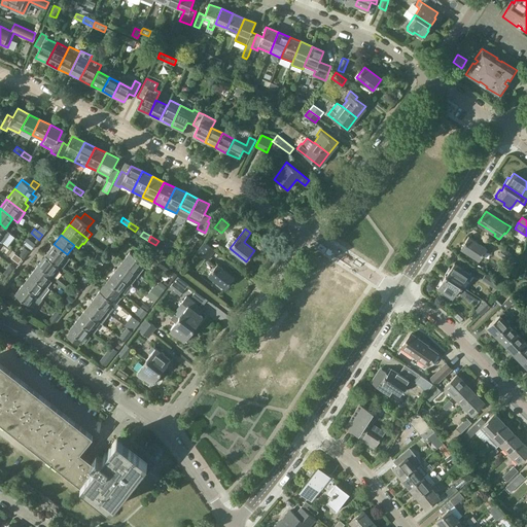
[(487,248),(469,236),(461,248),(480,259),(487,248)]
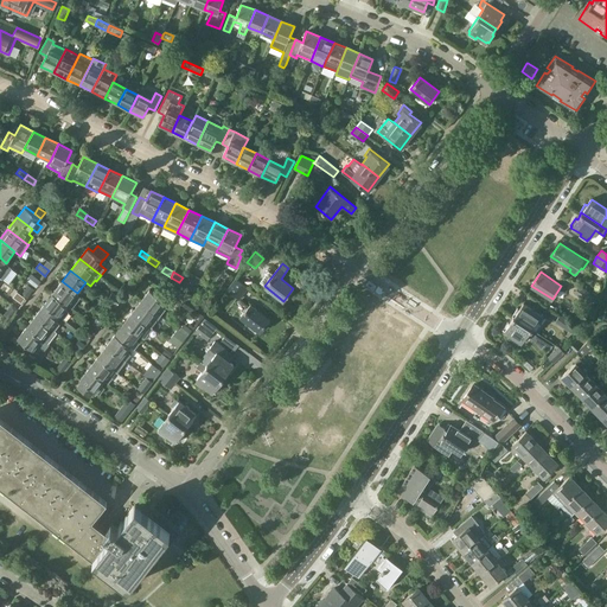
[(36,287),(40,281),(31,274),(26,280),(36,287)]
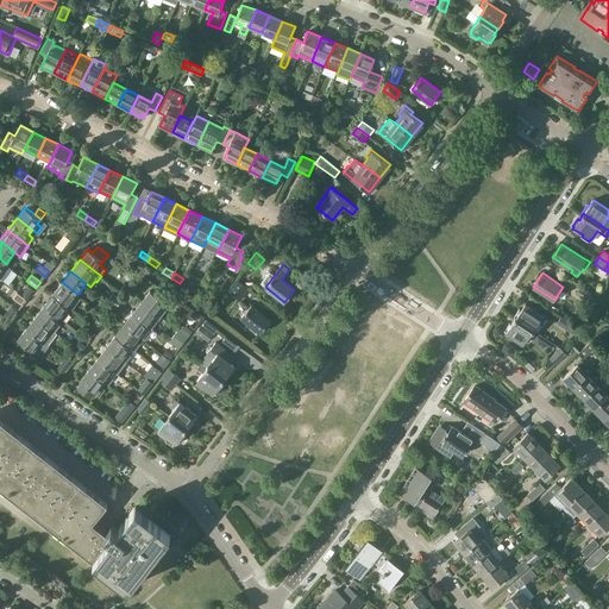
[(237,280),(228,292),(240,300),(249,289),(237,280)]
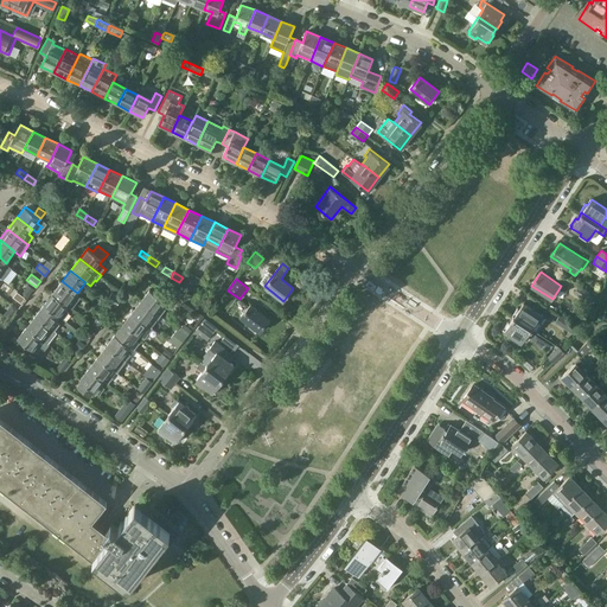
[(62,281),(53,293),(69,305),(72,308),(82,296),(77,293),(62,281)]
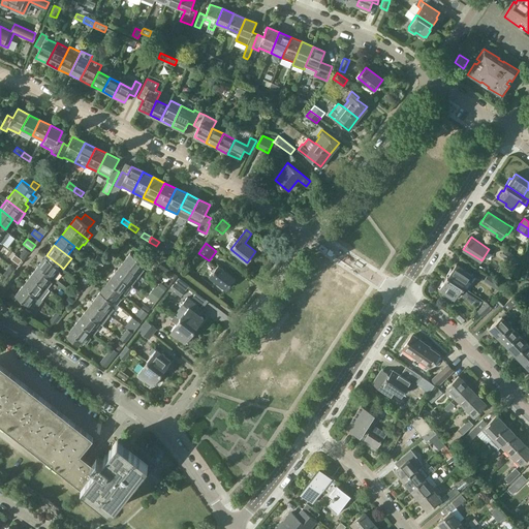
[(173,251),(165,246),(162,250),(169,255),(173,251)]
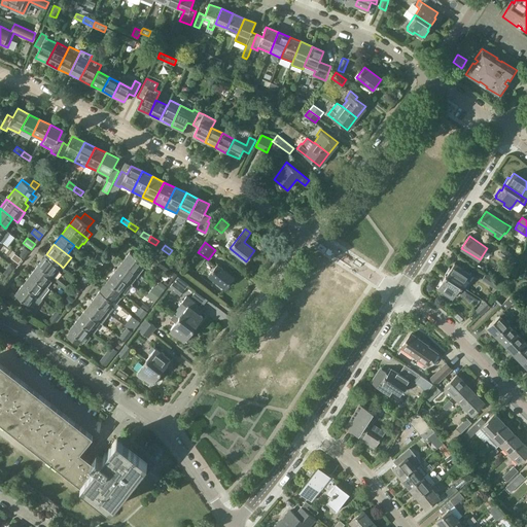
[(25,247),(20,254),(25,257),(29,251),(25,247)]
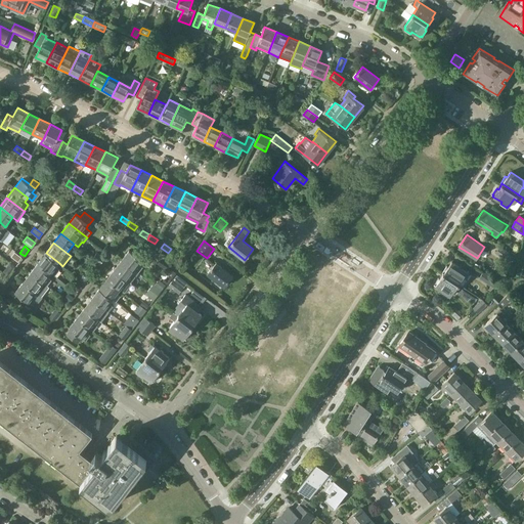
[(495,253),(513,265),(518,258),(499,247),(495,253)]
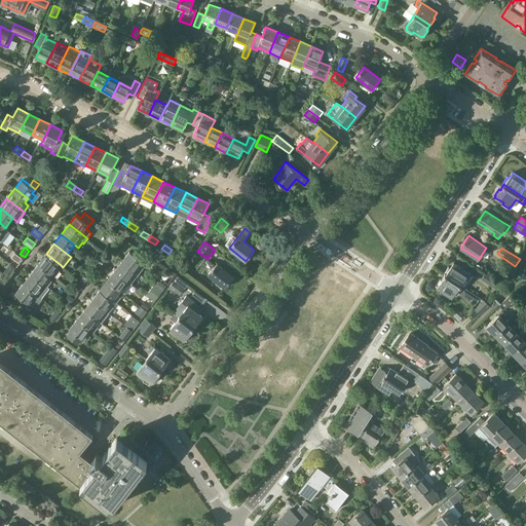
[(129,251),(123,260),(140,273),(144,267),(141,264),(144,261),(129,251)]
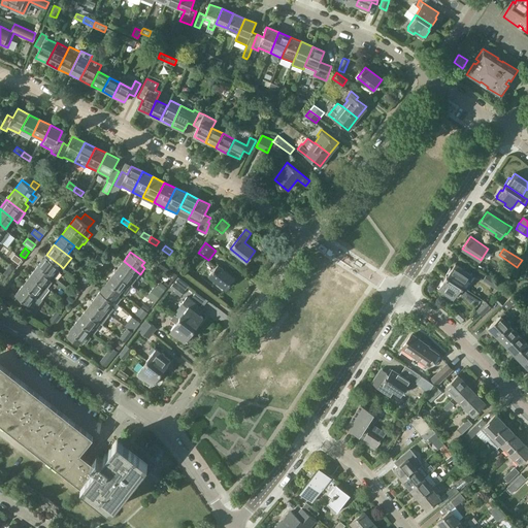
[(14,254),(11,259),(19,264),(22,259),(14,254)]
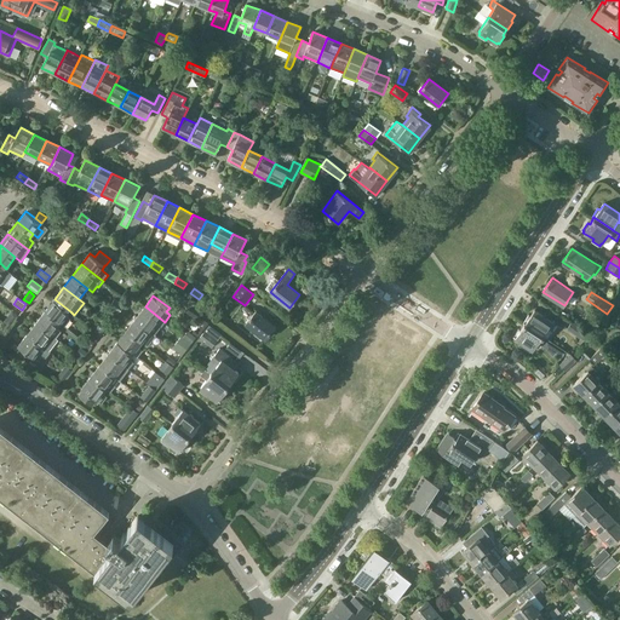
[(55,299),(45,310),(61,322),(65,326),(72,319),(67,315),(70,311),(55,299)]
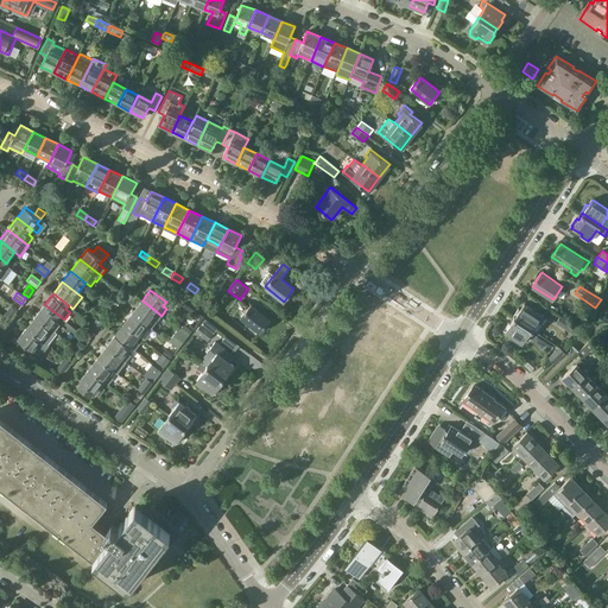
[(116,306),(121,299),(113,293),(107,301),(116,306)]
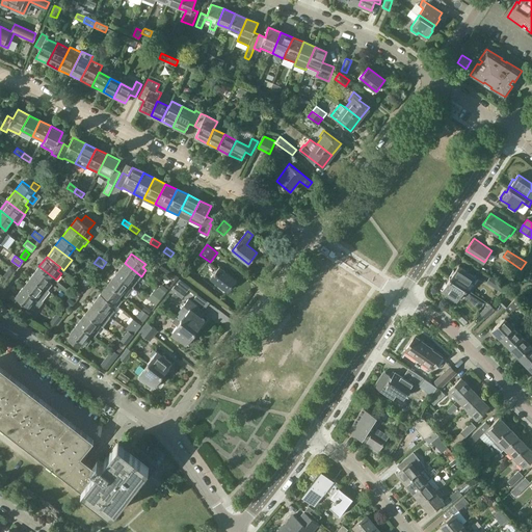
[(116,273),(134,286),(137,281),(134,278),(137,273),(141,276),(125,263),(116,273)]
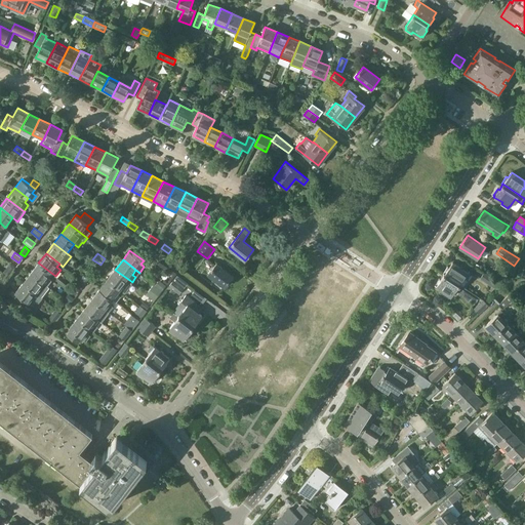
[(444,274),(460,285),(465,278),(467,279),(471,274),(453,261),(449,268),(447,267),(443,273),(444,274)]
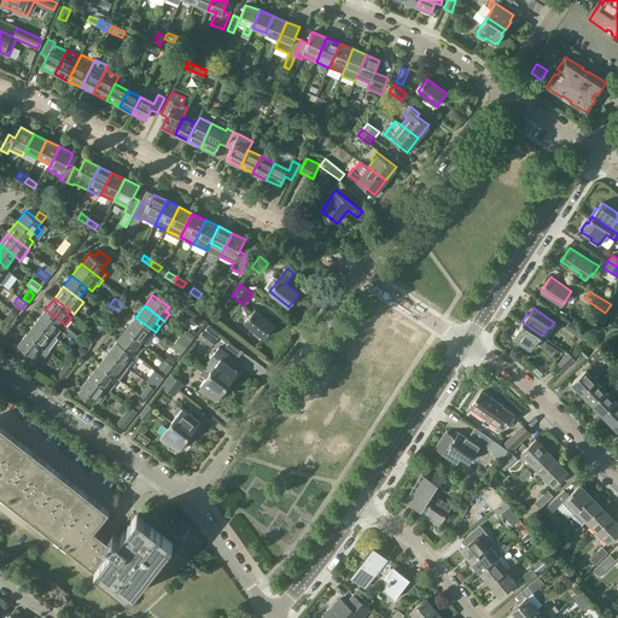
[(45,309),(36,321),(56,337),(62,330),(57,326),(60,321),(45,309)]
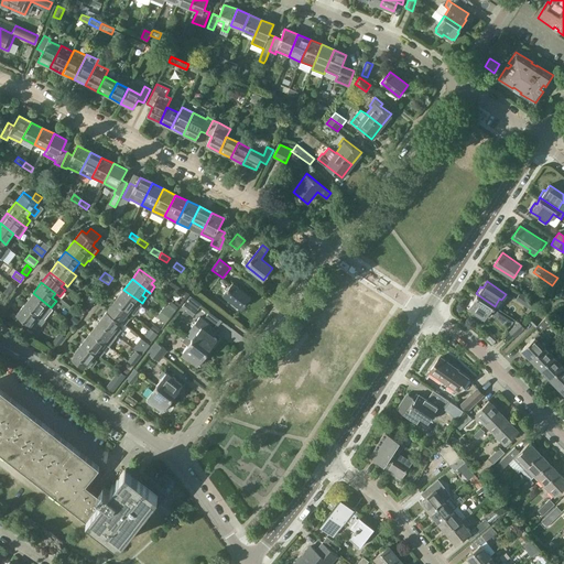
[(241,307),(250,296),(232,282),(224,294),(241,307)]
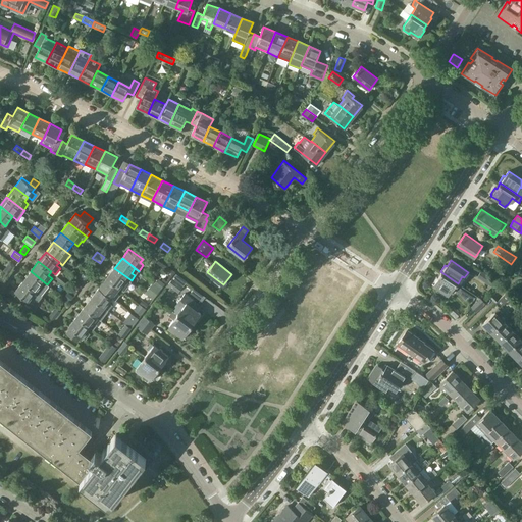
[(15,266),(10,262),(3,271),(8,275),(15,266)]
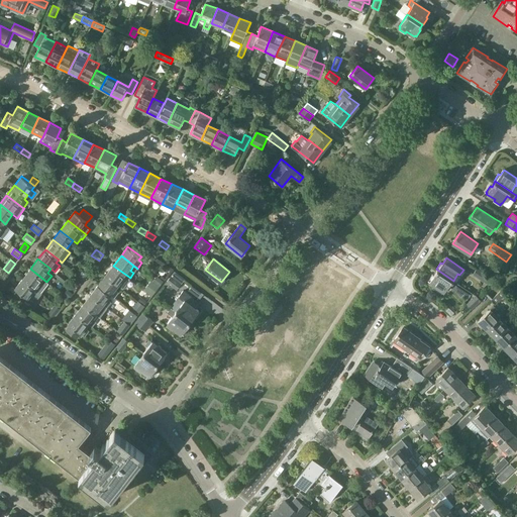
[(131,279),(130,278),(113,266),(106,275),(119,285),(123,288),(131,279)]
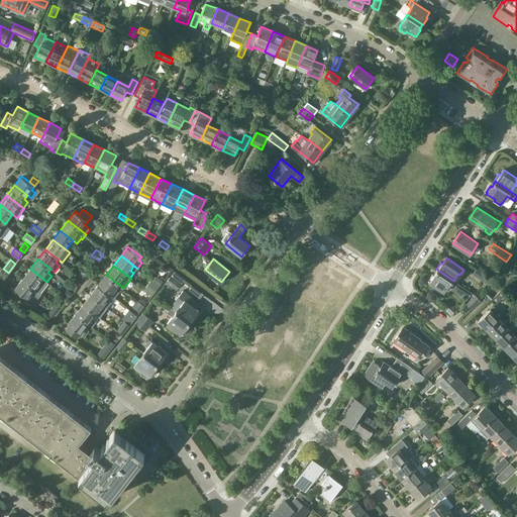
[(494,280),(477,268),(473,275),(490,286),(492,283),(494,280)]
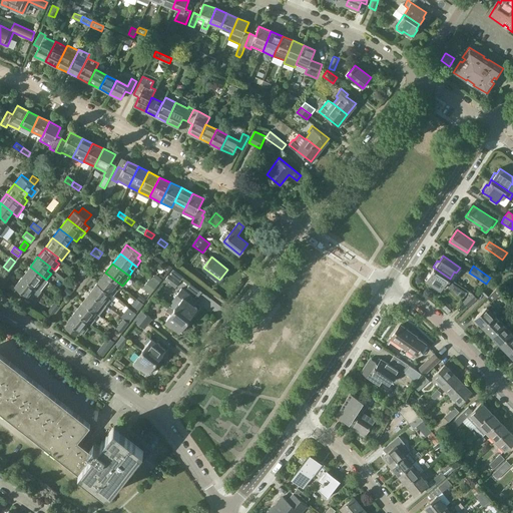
[(30,267),(23,276),(41,290),(48,281),(46,280),(30,267)]
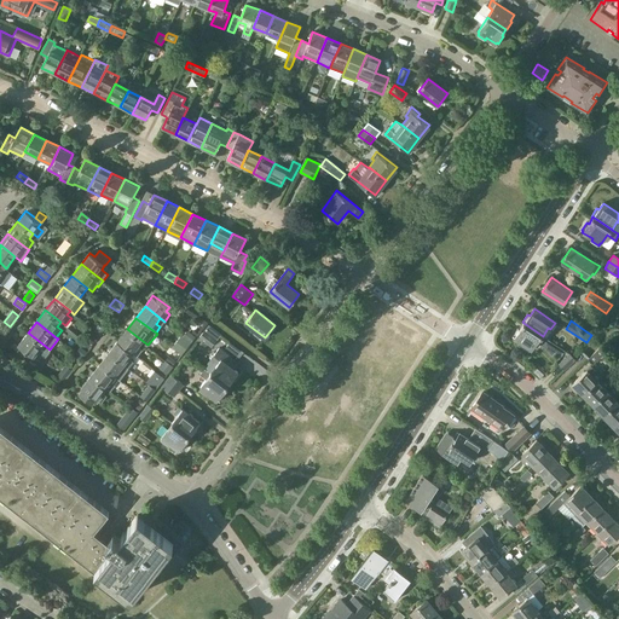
[(543,336),(524,323),(520,330),(518,329),(513,336),(514,337),(524,345),(522,347),(530,352),(531,350),(532,351),(538,342),(542,345),(553,357),(555,353),(560,357),(566,352),(542,336),(543,336)]
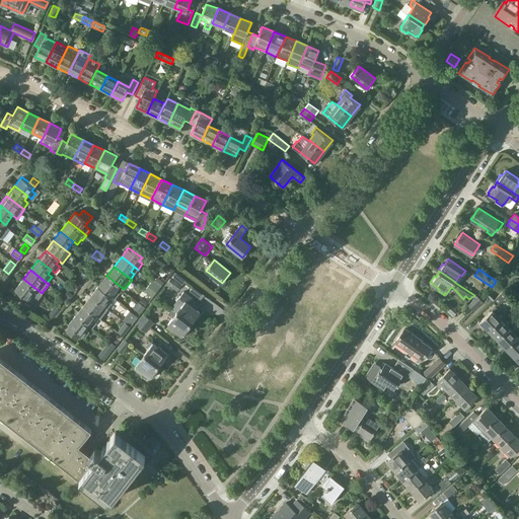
[(84,281),(87,276),(82,272),(78,277),(84,281)]
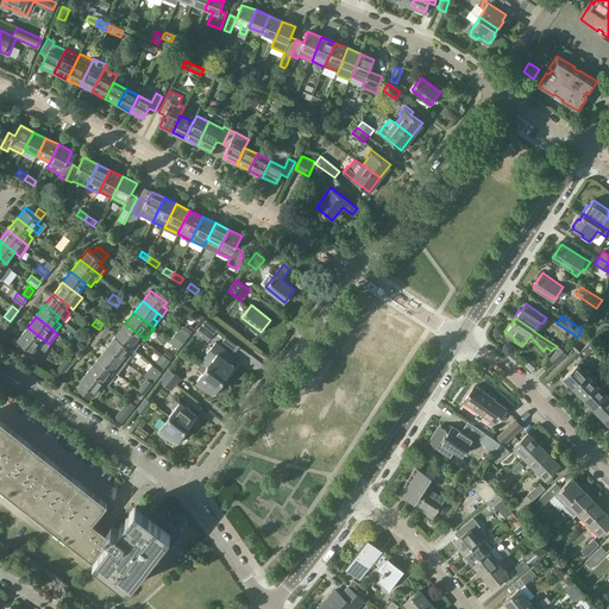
[(140,336),(125,324),(117,336),(132,347),(136,350),(140,344),(137,340),(140,336)]
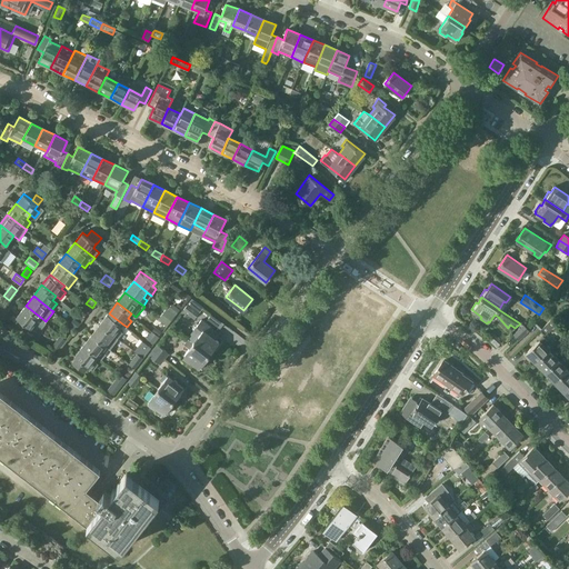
[(199,312),(189,305),(185,310),(183,309),(180,315),(185,317),(188,312),(195,318),(199,312)]
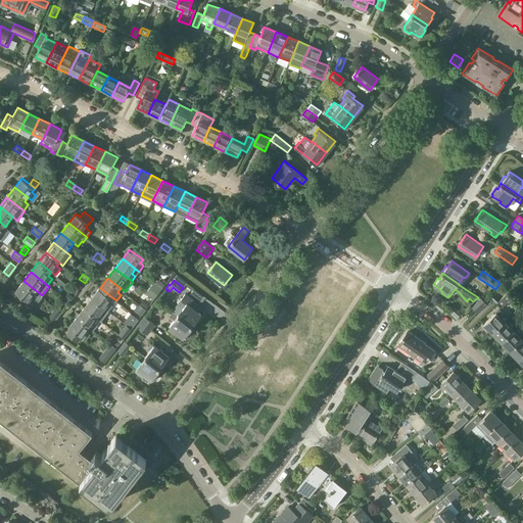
[(24,281),(15,292),(17,294),(33,305),(36,300),(39,302),(43,297),(41,295),(42,295),(24,281)]
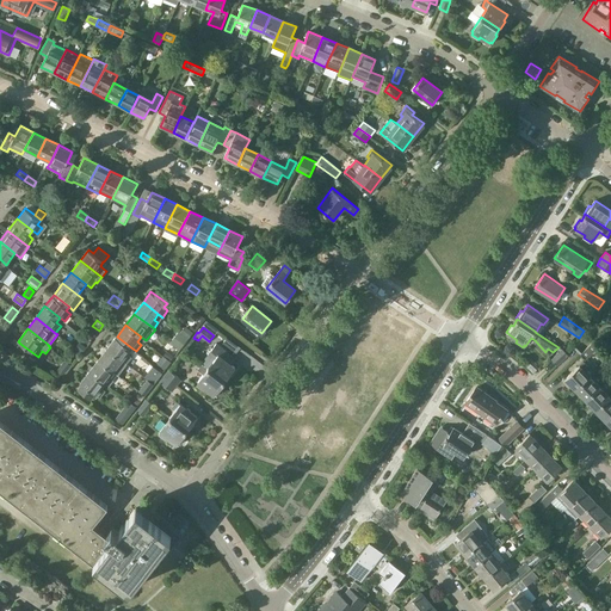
[(187,328),(183,334),(189,338),(192,333),(192,332),(187,328)]
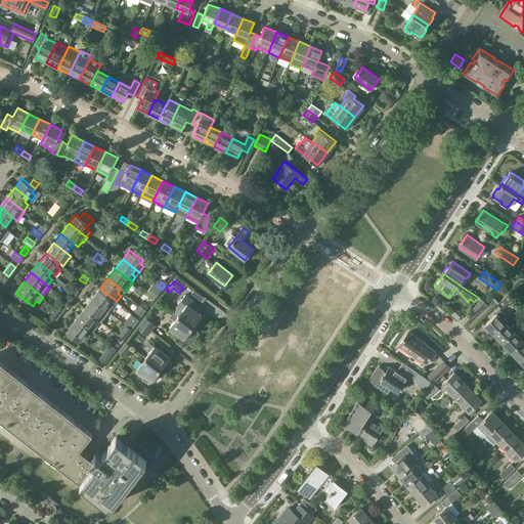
[(498,290),(503,295),(509,291),(504,284),(498,287),(498,290)]
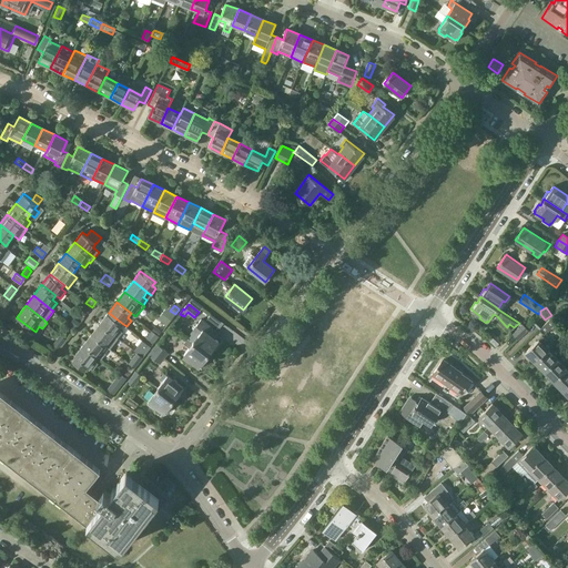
[(166,325),(175,314),(170,311),(170,310),(161,321),(166,325)]
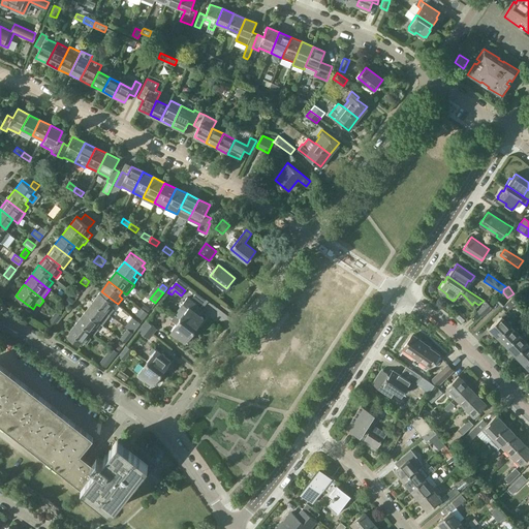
[(115,302),(101,291),(93,302),(111,314),(115,308),(111,306),(115,302)]
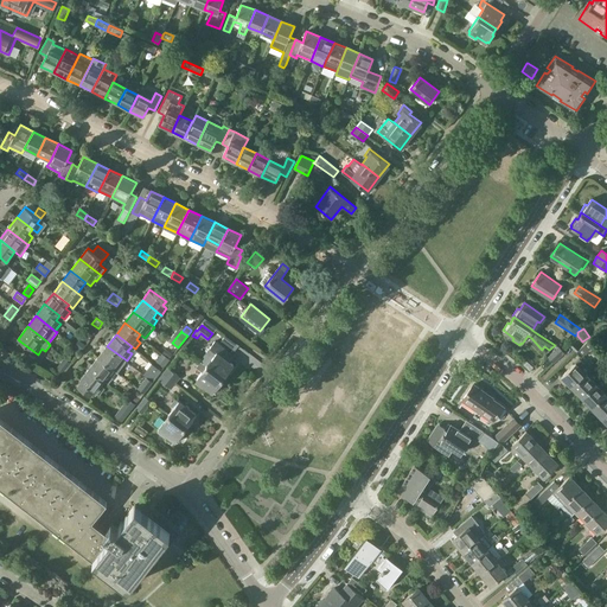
[(75,346),(81,351),(85,345),(78,340),(75,346)]
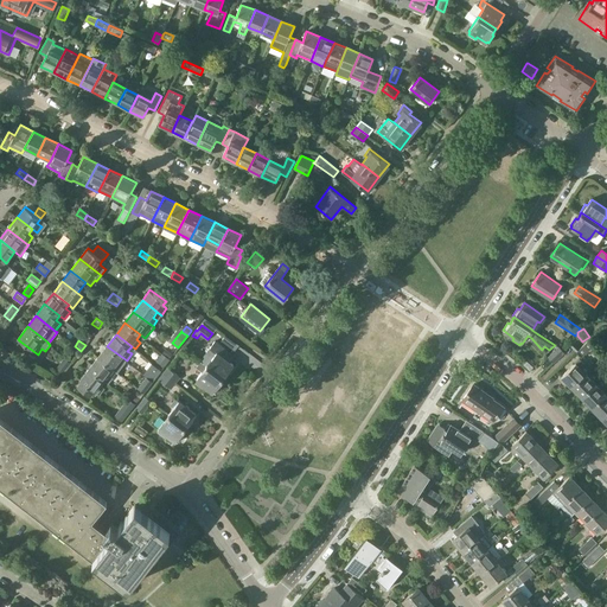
[(588,340),(576,352),(581,357),(593,346),(588,340)]
